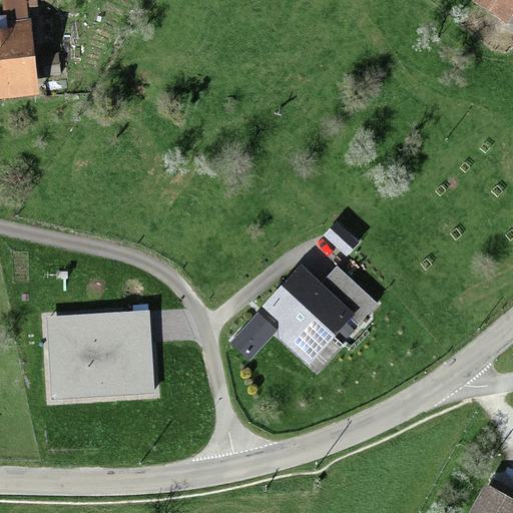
[(11,31),(27,30),(24,0),(1,0),(4,31),(11,31)]
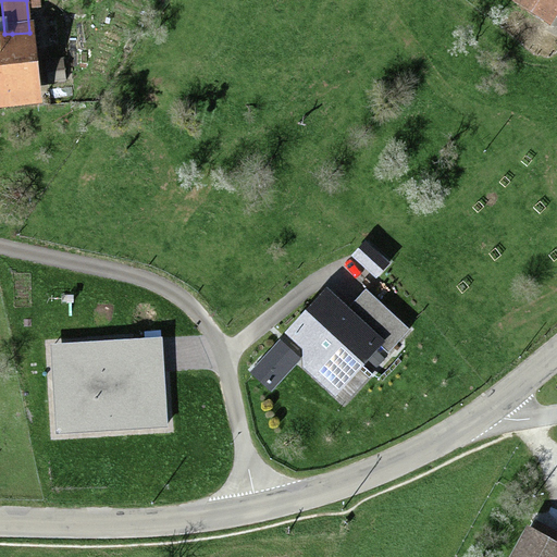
[(556,0),(522,0),(518,8),(553,28),(556,21),(556,0)]
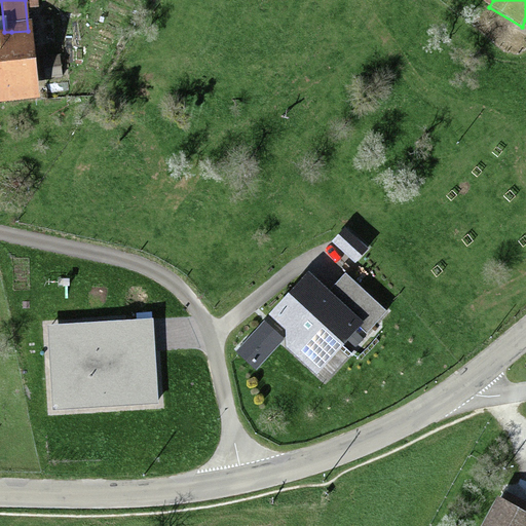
[(0,42),(0,107),(38,105),(34,31),(28,31),(11,32),(12,42),(0,42)]
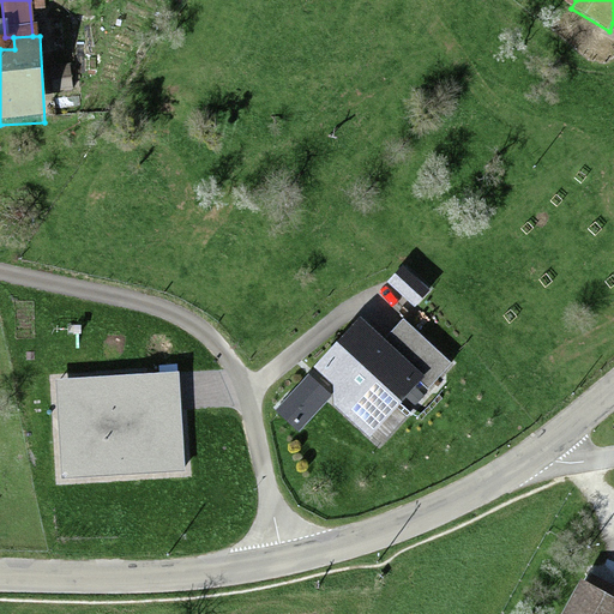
[(383,351),(356,326),(313,374),(336,395),(338,416),(366,441),(417,384),(433,398),(455,375),(403,329),(383,351)]
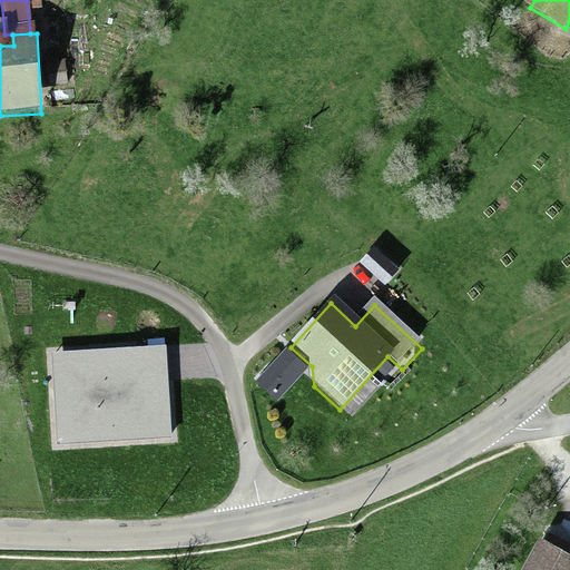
[(165,345),(53,352),(59,442),(170,434),(165,345)]
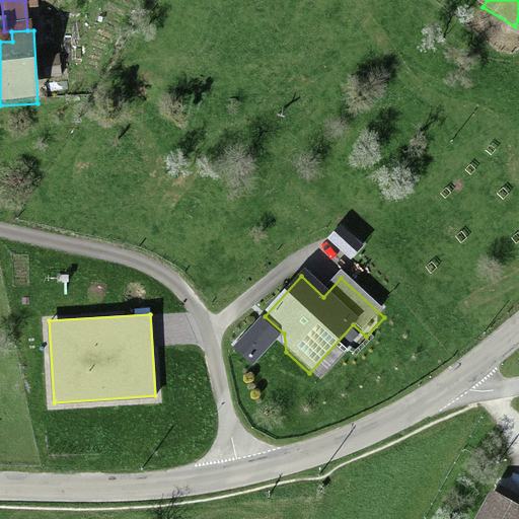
[(518,518),(518,514),(497,502),(487,518),(518,518)]
